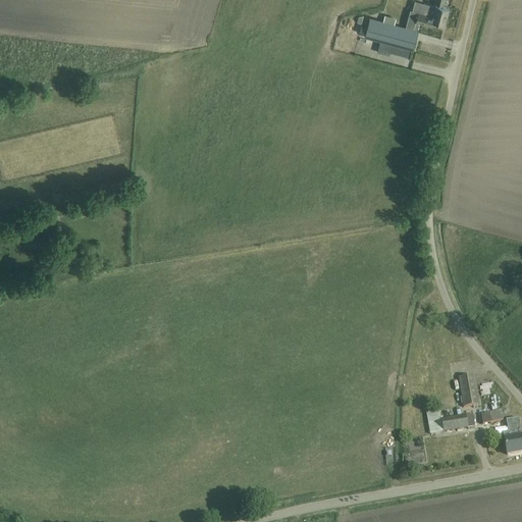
[(435,0),(434,6),(415,1),(413,10),(410,10),(406,28),(370,18),(364,37),(413,50),(418,32),(417,31),(419,23),(433,28),(434,22),(445,25),(450,8),(444,7),(446,0),(435,0)]
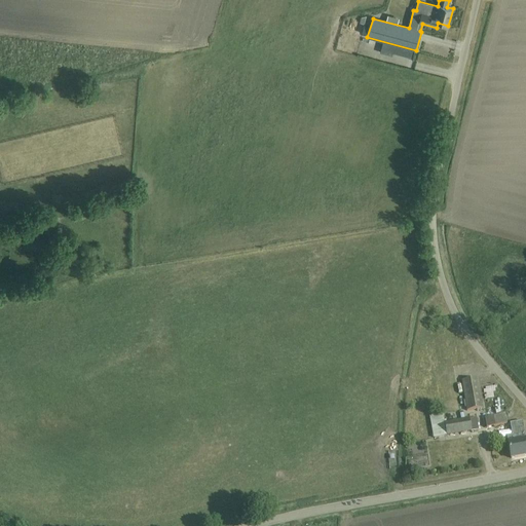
[(0,213),(0,215),(20,210),(19,203),(6,207),(4,199),(0,200),(0,213)]
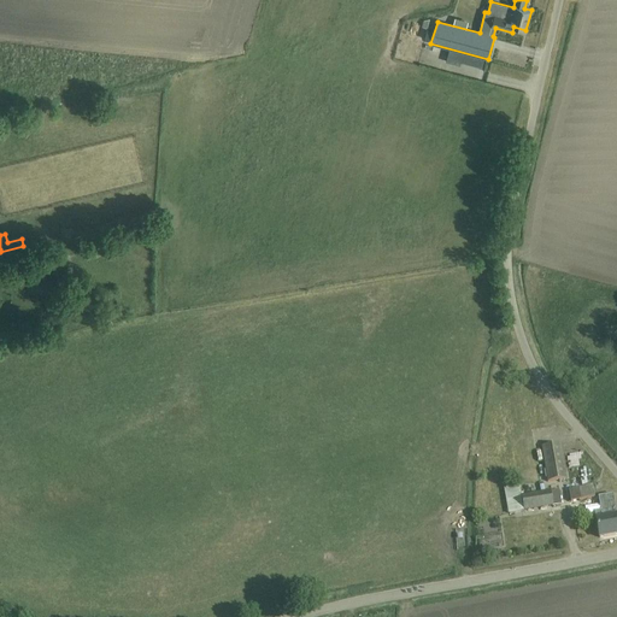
[(107,240),(99,244),(103,252),(111,250),(107,240)]
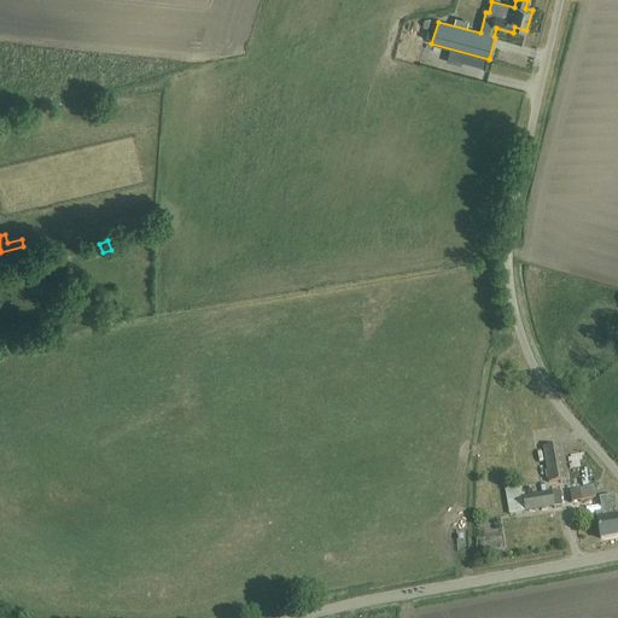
[(549,483),(554,483),(567,481),(561,444),(542,448),(549,483)]
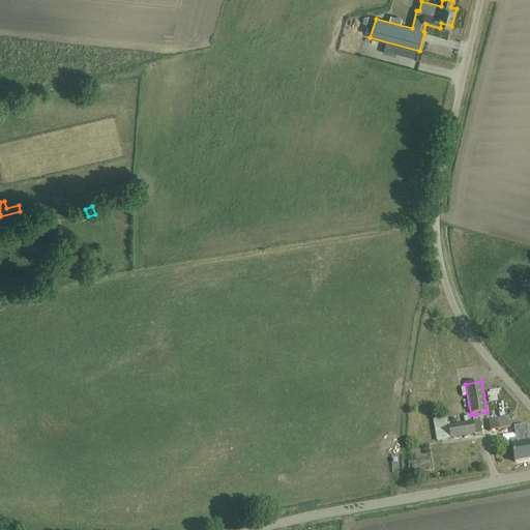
[(486,390),(487,402),(500,401),(499,389),(486,390)]
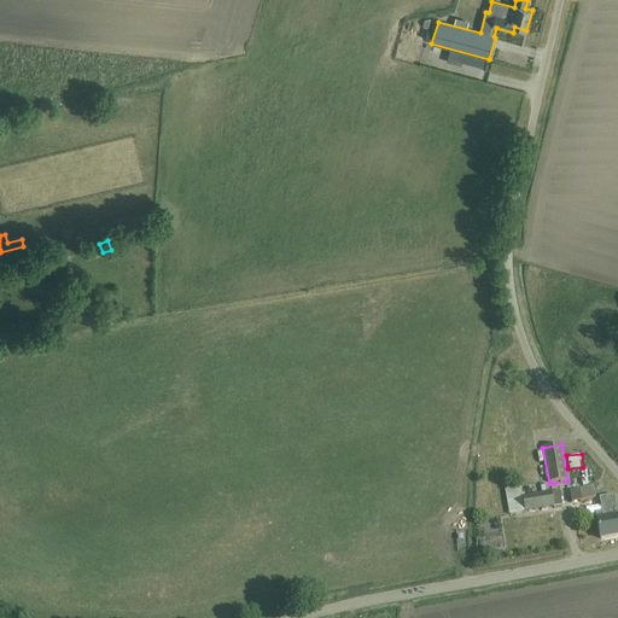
[(524,513),(522,499),(520,487),(506,489),(511,516),(524,513)]
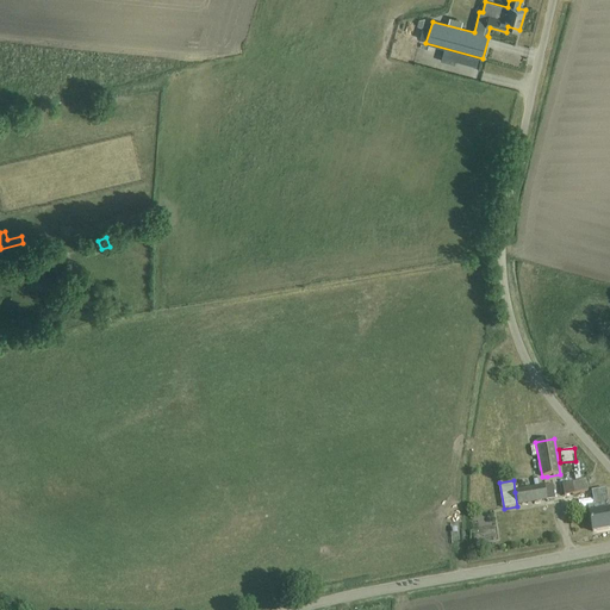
[(587,492),(585,480),(561,485),(564,497),(587,492)]
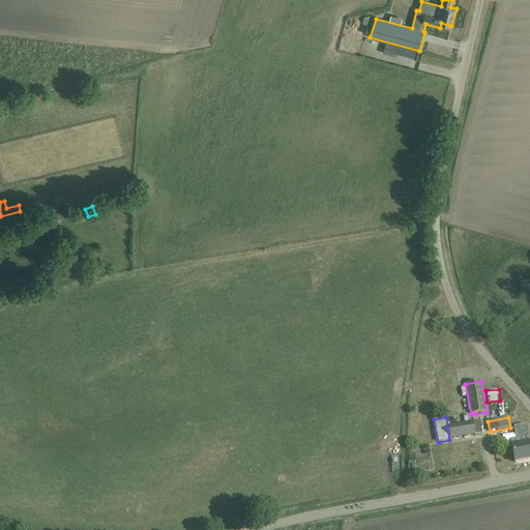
[(480,421),(473,422),(475,435),(482,434),(480,421)]
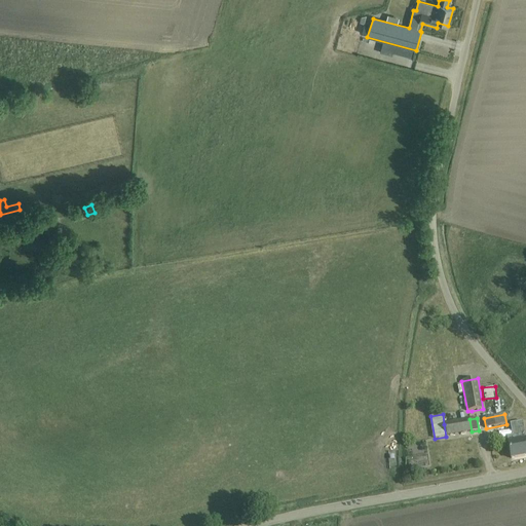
[(514,437),(508,438),(511,458),(525,455),(525,443),(523,427),(512,429),(514,437)]
